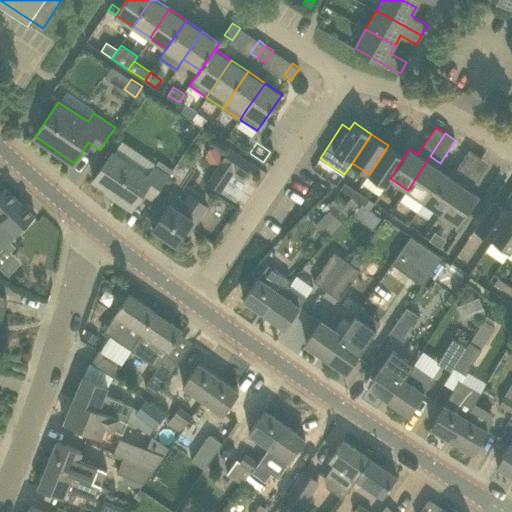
[(380,194),(386,185),(390,178),(404,156),(388,145),(369,174),(363,183),(380,194)]
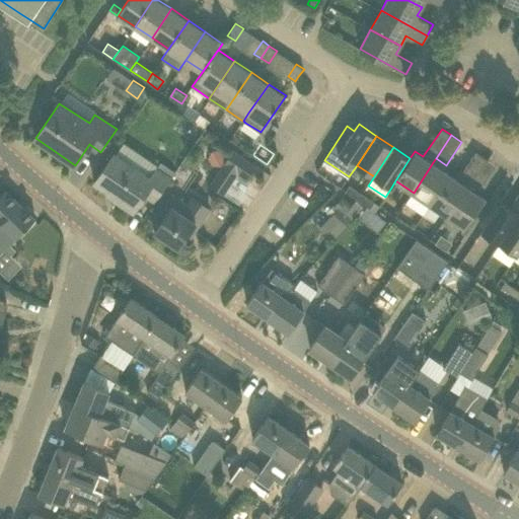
[(236,171),(247,179),(256,165),(233,150),(211,184),(223,193),(236,171)]
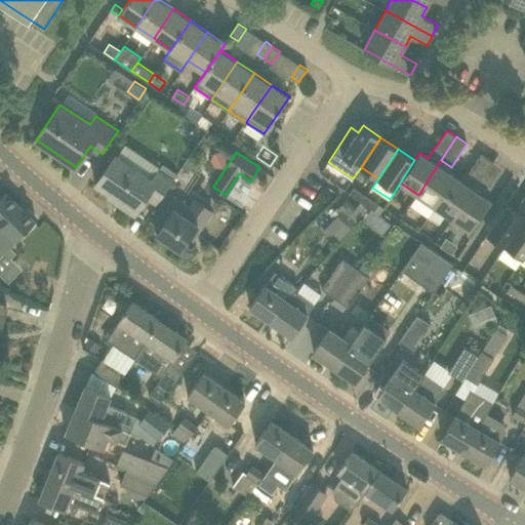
[(491,161),(481,154),(462,182),(455,176),(435,206),(452,218),(473,188),(476,184),(481,176),(491,161)]
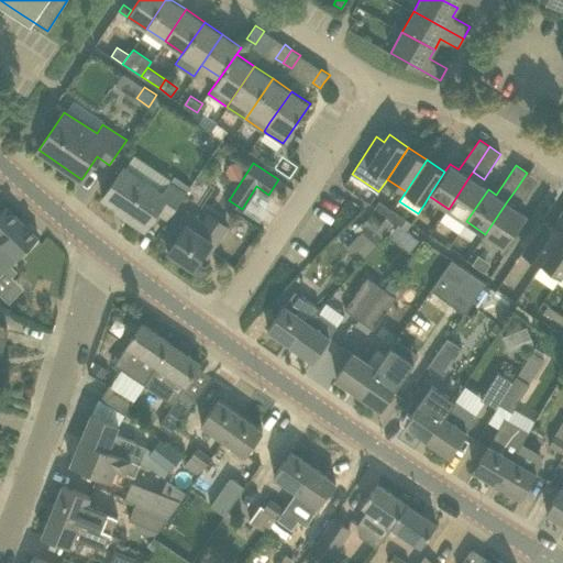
[(123,166),(102,198),(127,214),(125,217),(144,230),(157,213),(168,220),(187,194),(172,183),(164,194),(123,166)]
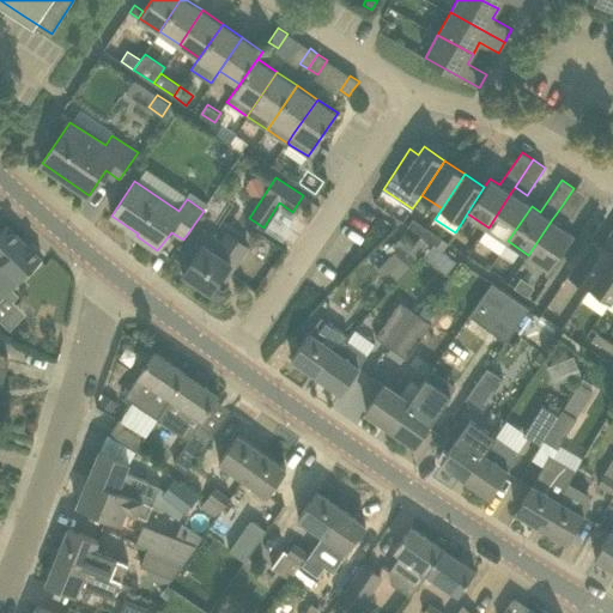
[(532,206),(511,192),(489,228),(508,241),(532,206)]
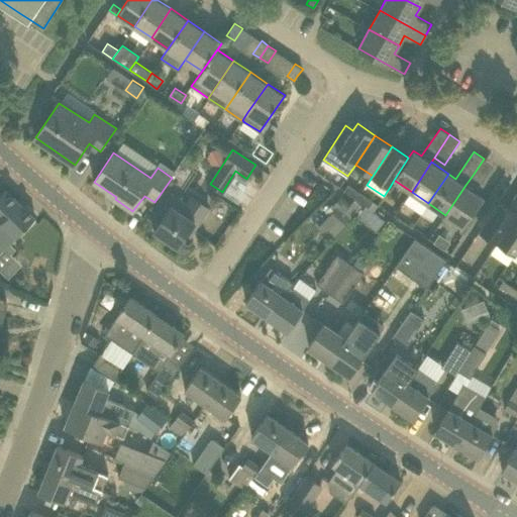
[(474,174),(466,185),(445,215),(462,226),(459,231),(463,233),(470,225),(466,222),(483,197),(475,192),(483,180),(474,174)]
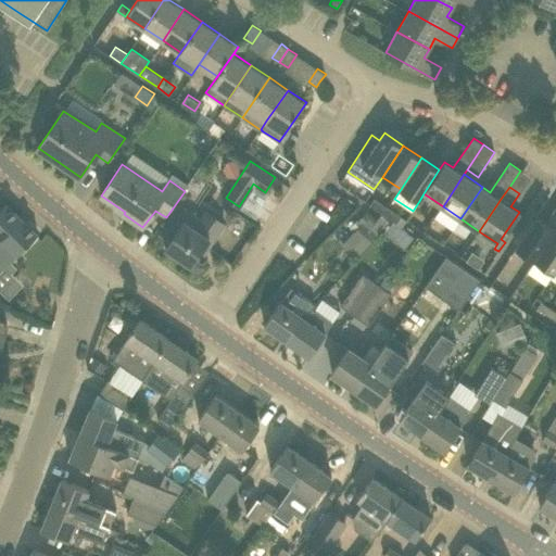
[(384,214),(389,207),(374,198),(370,204),(384,214)]
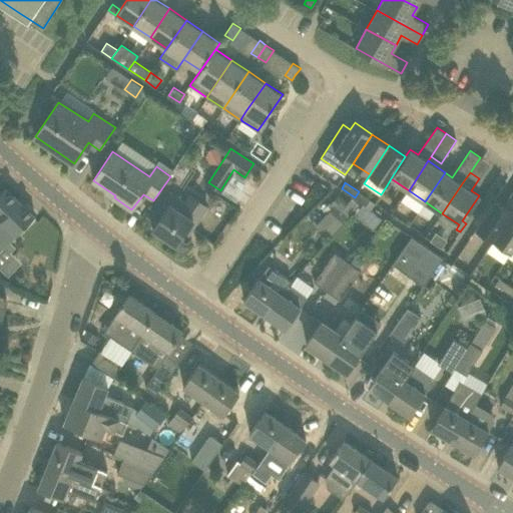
[(187,201),(164,186),(145,215),(156,223),(152,228),(176,244),(188,227),(192,229),(207,206),(191,195),(187,201)]
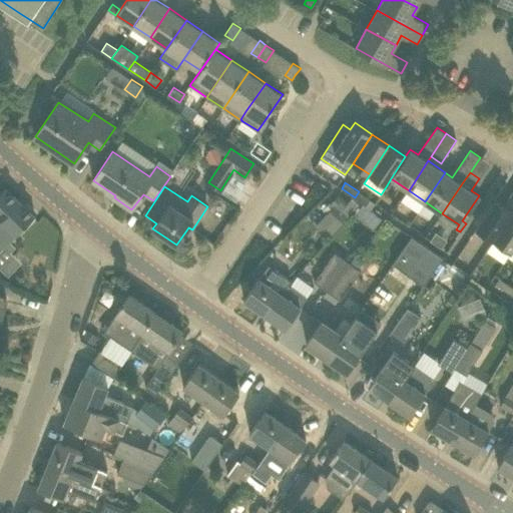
[(6,187),(0,192),(0,222),(21,201),(6,187)]
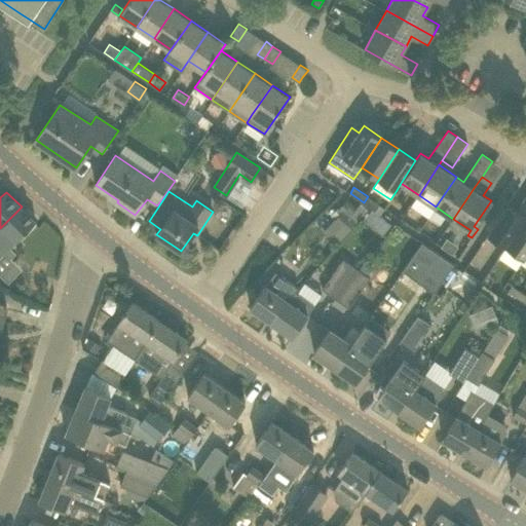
[(368,196),(364,202),(376,210),(379,204),(368,196)]
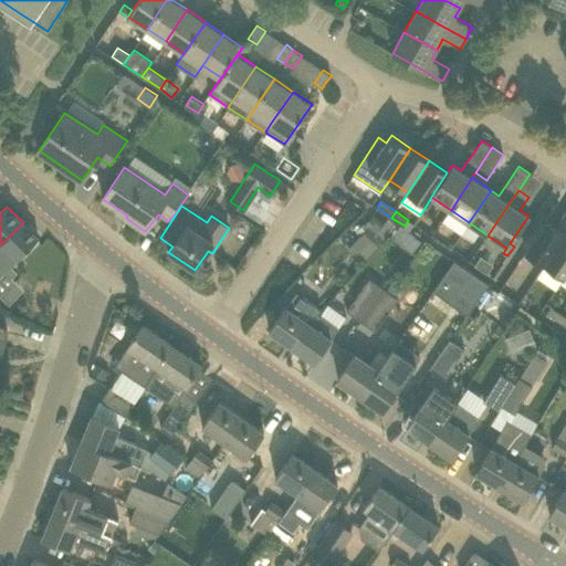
[(374,215),(364,224),(368,228),(357,241),(371,253),(384,240),(376,233),(384,223),(374,215)]
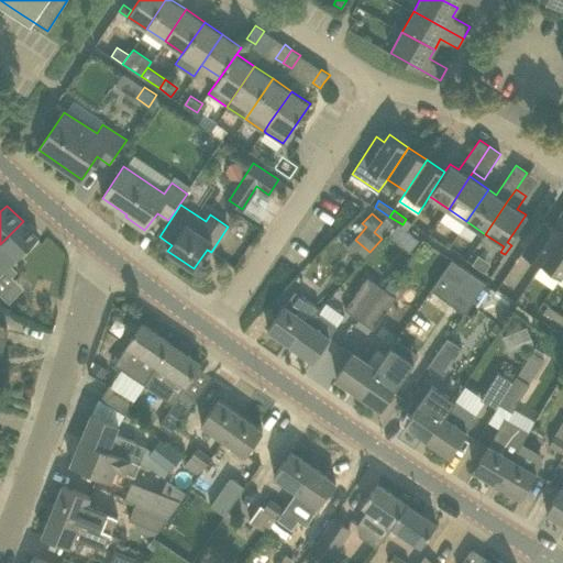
[(562,232),(562,231),(552,224),(544,219),(522,251),(542,265),(562,232)]
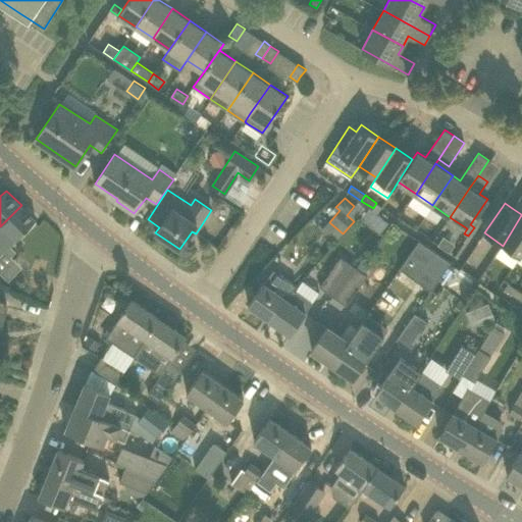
[(0,256),(2,255),(36,219),(21,205),(0,226),(0,256)]
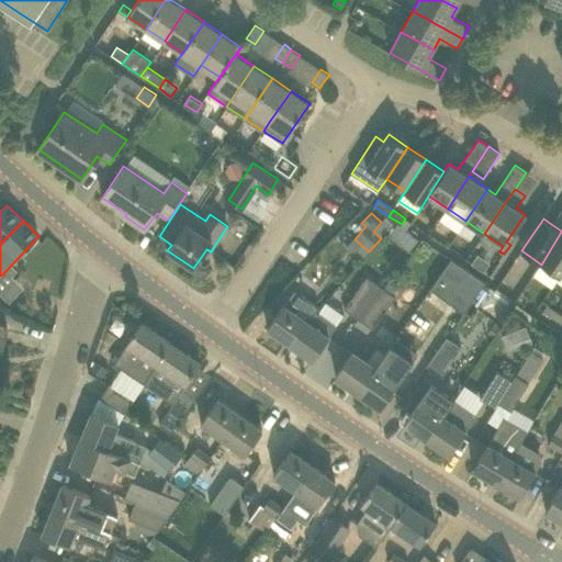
[(418,240),(408,232),(400,243),(409,250),(418,240)]
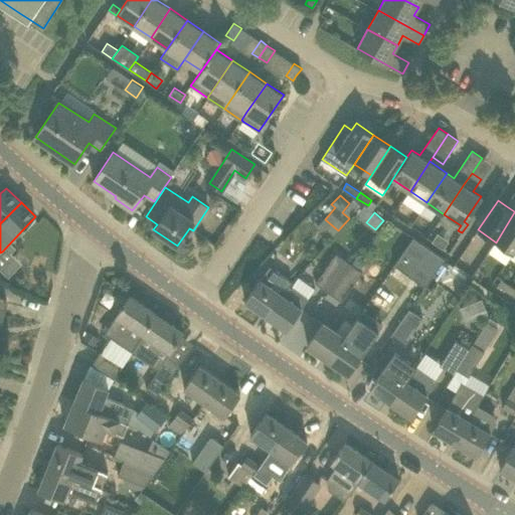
[(514,212),(496,242),(489,251),(506,263),(512,253),(514,248),(514,212)]
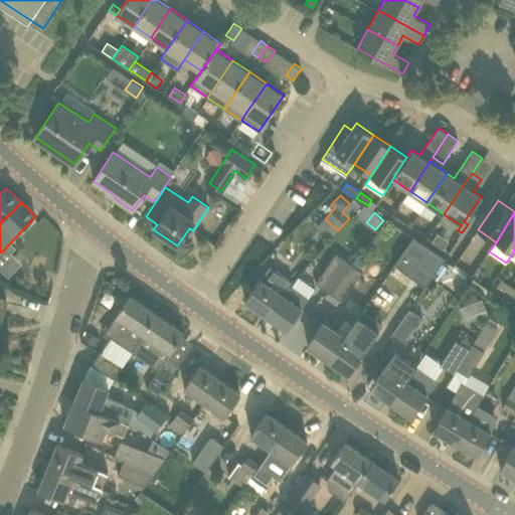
[(412,238),(393,266),(424,287),(444,261),(412,238)]
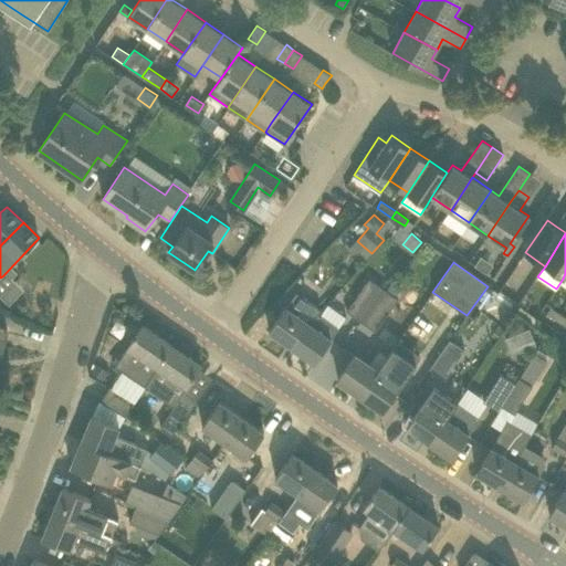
[(381,295),(365,284),(347,312),(362,321),(381,295)]
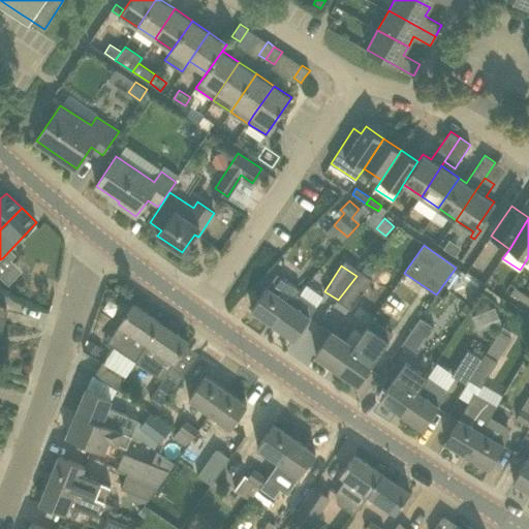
[(368,284),(364,281),(370,273),(363,268),(356,276),(338,300),(351,309),(368,284)]
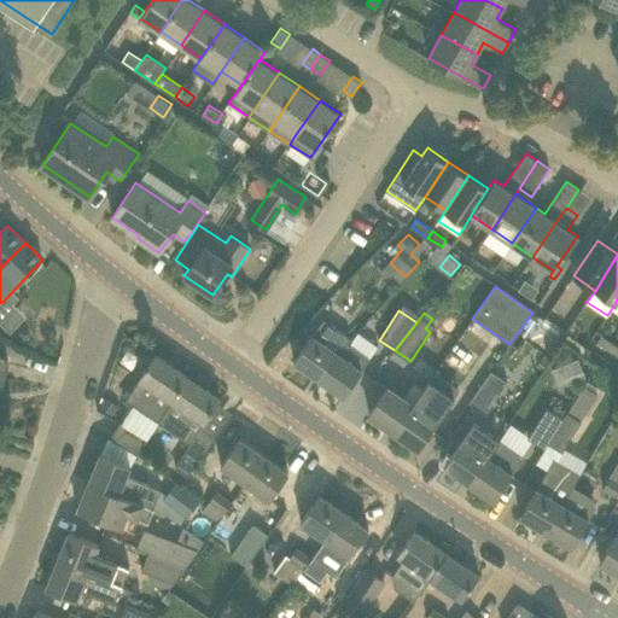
[(345,340),(348,336),(324,319),(293,361),(319,379),(345,340)]
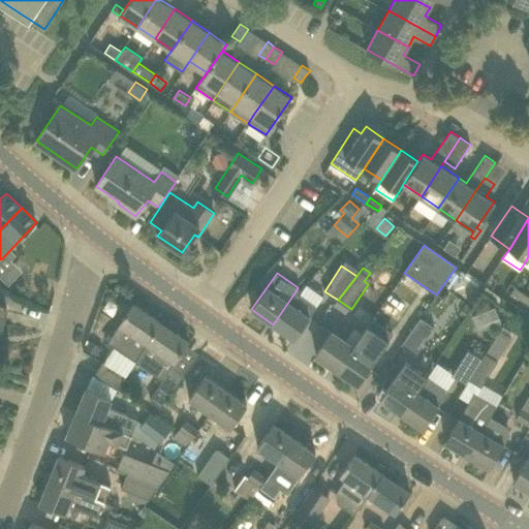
[(524,301),(528,294),(516,286),(511,292),(524,301)]
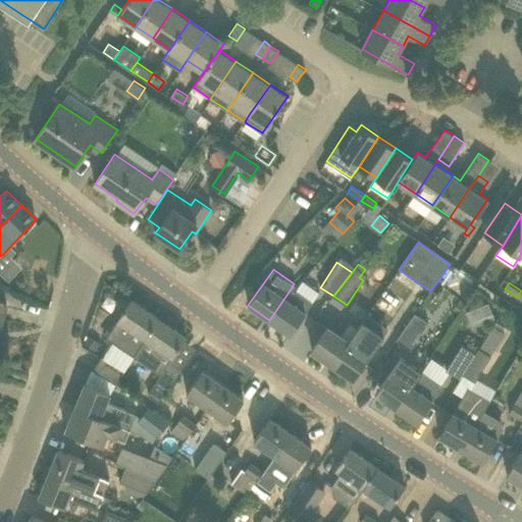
[(313,303),(292,288),(269,320),(291,334),(313,303)]
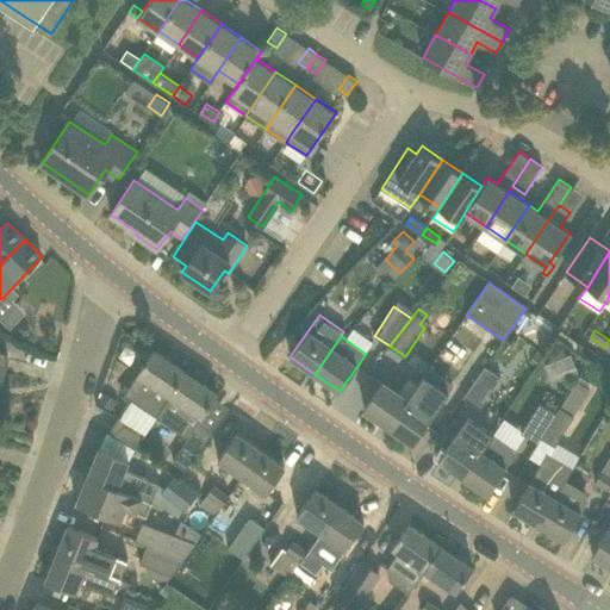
[(154,350),(124,394),(156,416),(186,372),(154,350)]
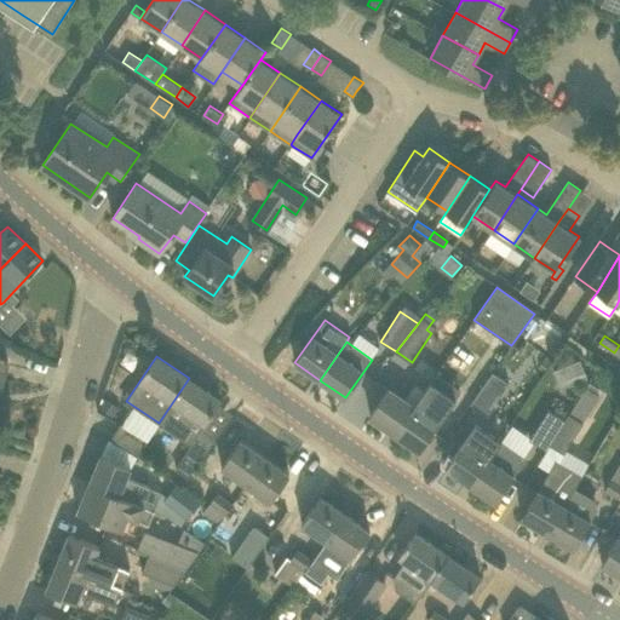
[(580,360),(556,367),(561,384),(586,375),(580,360)]
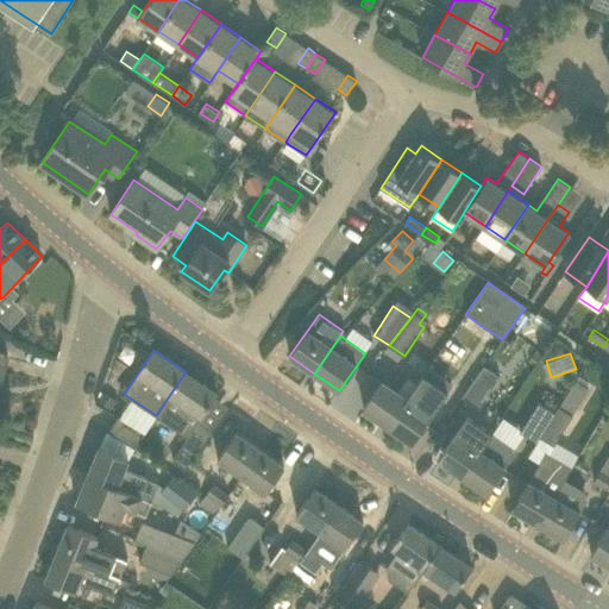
[(500,376),(484,365),(476,377),(463,397),(478,407),(500,376)]
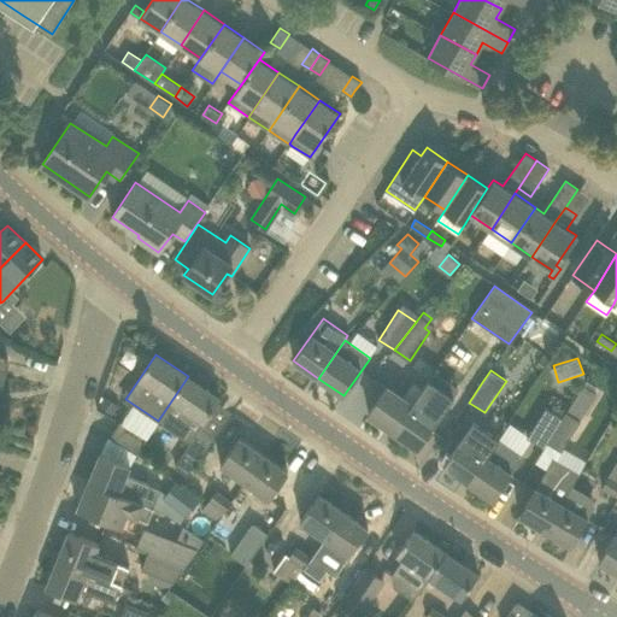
[(205,422),(221,398),(188,376),(158,421),(177,434),(192,413),(205,422)]
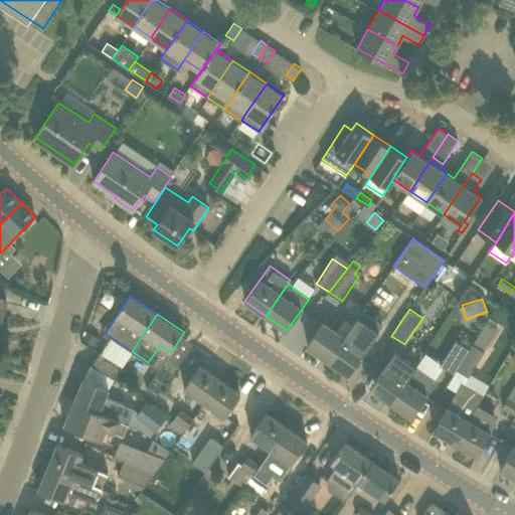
[(323,322),(308,345),(329,359),(353,324),(345,318),(336,331),(323,322)]
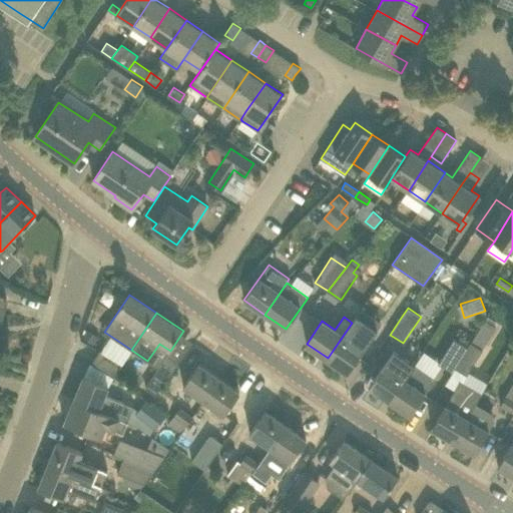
[(483,346),(496,325),(484,318),(472,339),(483,346)]
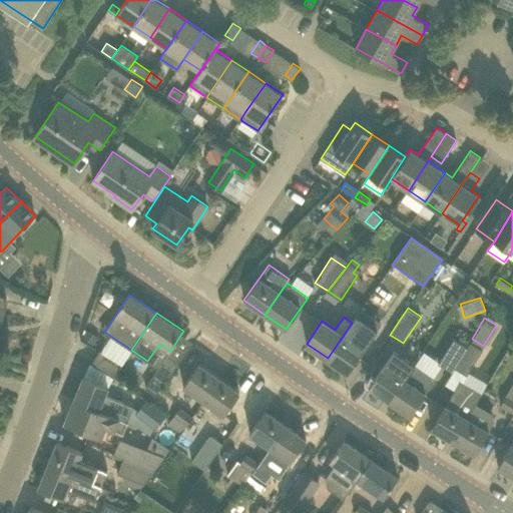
[(328,358),(348,373),(363,350),(363,349),(371,337),(352,323),(328,358)]
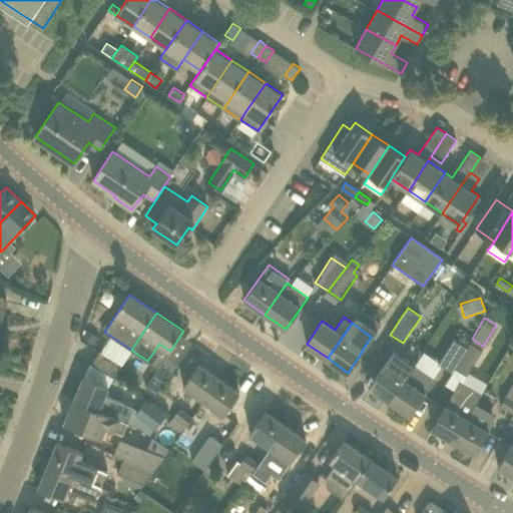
[(93,345),(99,337),(88,329),(82,338),(93,345)]
